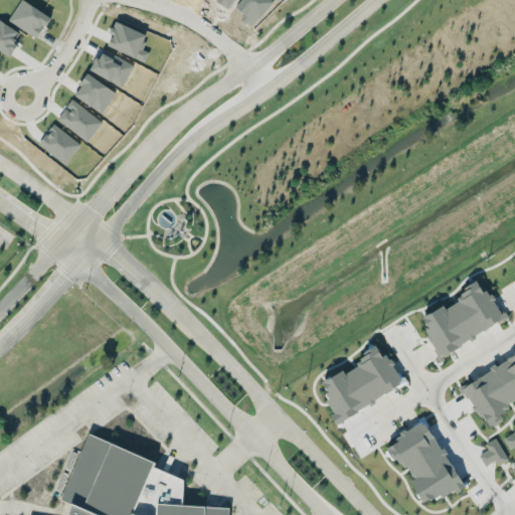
[(58,116),(65,107),(68,109),(70,107),(67,104),(73,97),(102,120),(87,139),(58,116)]
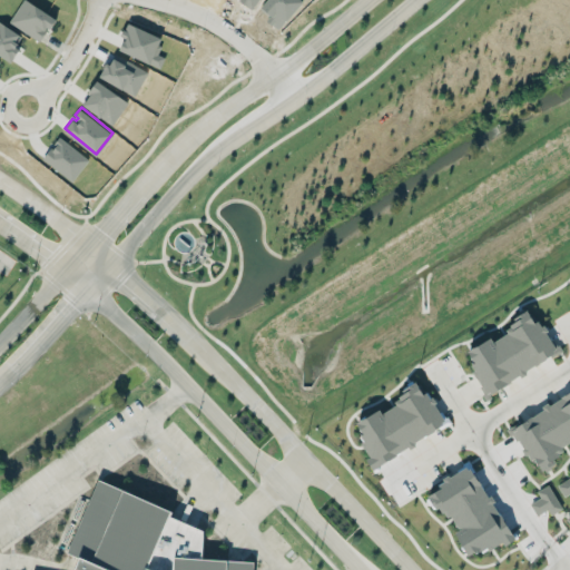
[(42,156),(49,147),(50,148),(55,143),(52,141),(59,134),(89,156),(72,178),(42,156)]
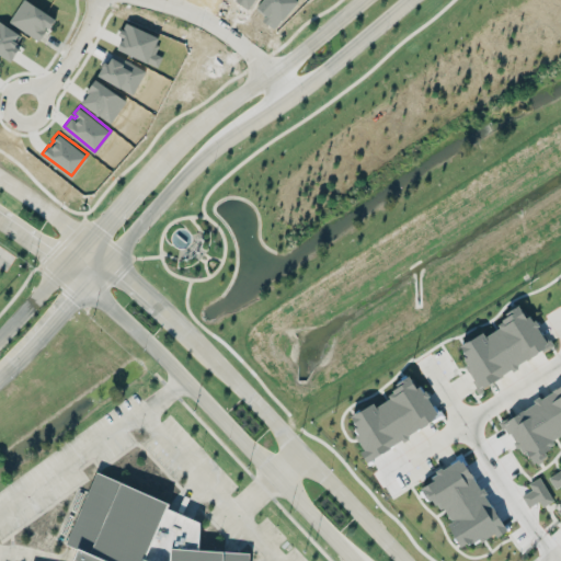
[(549,350),(527,307),(482,330),(483,332),(460,344),(467,356),(462,358),(478,387),(549,350)]
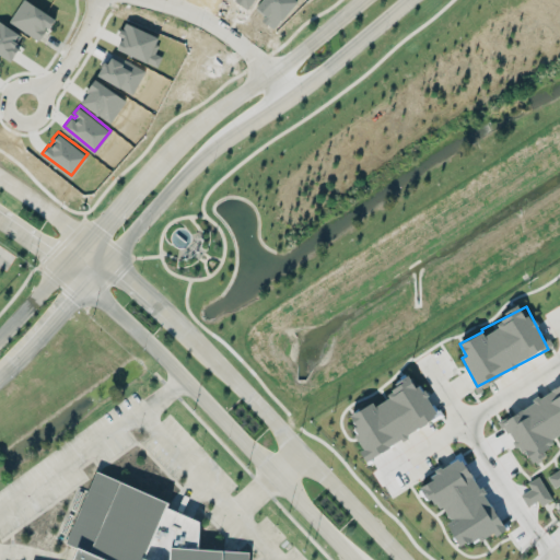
[(438,419),(415,377),(373,399),(374,401),(347,417),(368,456),(438,419)]
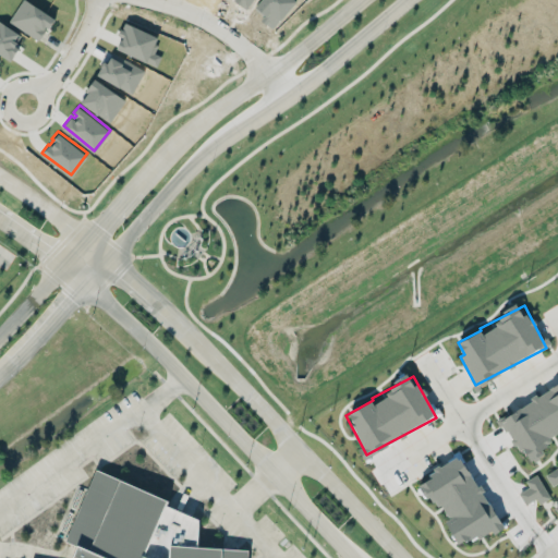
[(557,385),(500,416),(524,461),(555,446),(550,437),(557,433),(557,385)]
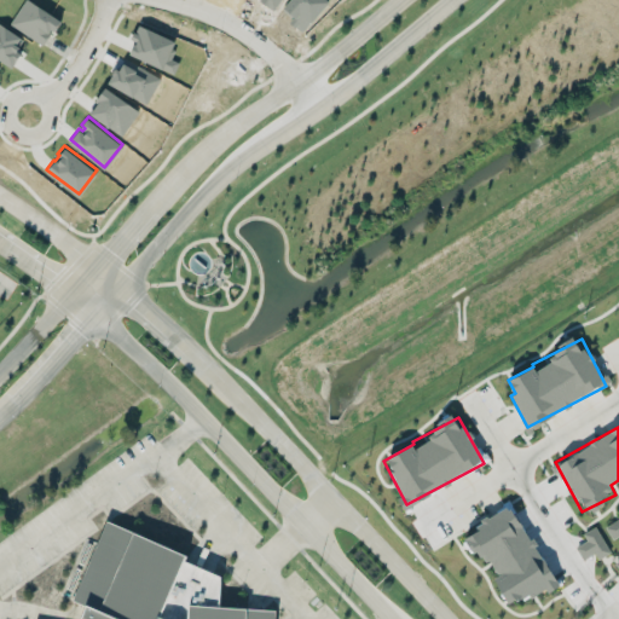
[(560,585),(509,505),(466,532),(493,577),(493,578),(510,606),(543,585),(548,593),(560,585)]
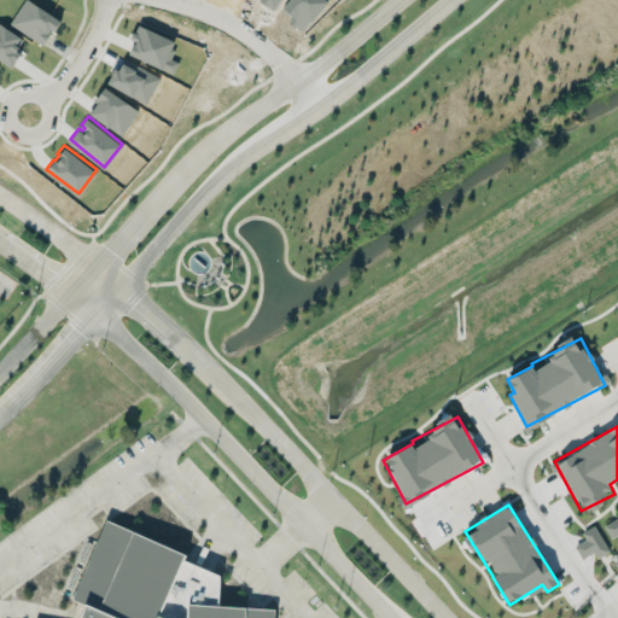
[(611,537),(617,534),(617,517),(604,525),(611,537)]
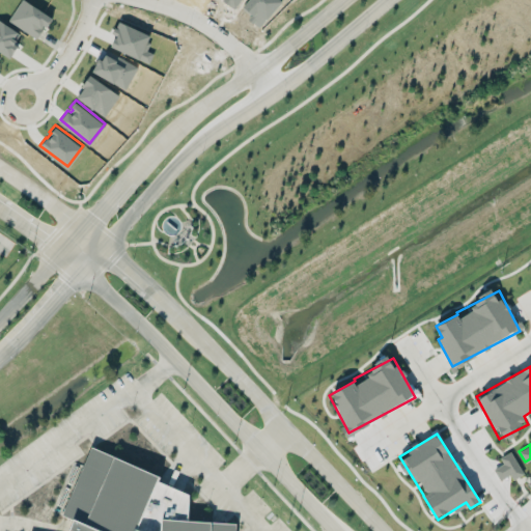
[(500,456),(503,464),(495,468),(500,479),(510,474),(512,479),(523,474),(512,451),(500,456)]
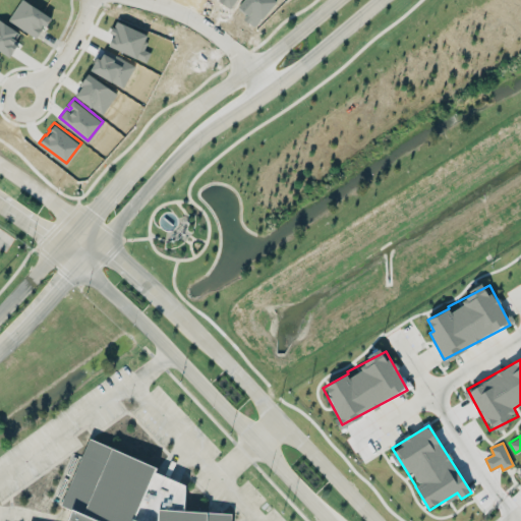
[(235,520),(236,517),(183,507),(188,481),(155,475),(159,459),(80,444),(68,508),(70,510),(67,520),(235,520)]
